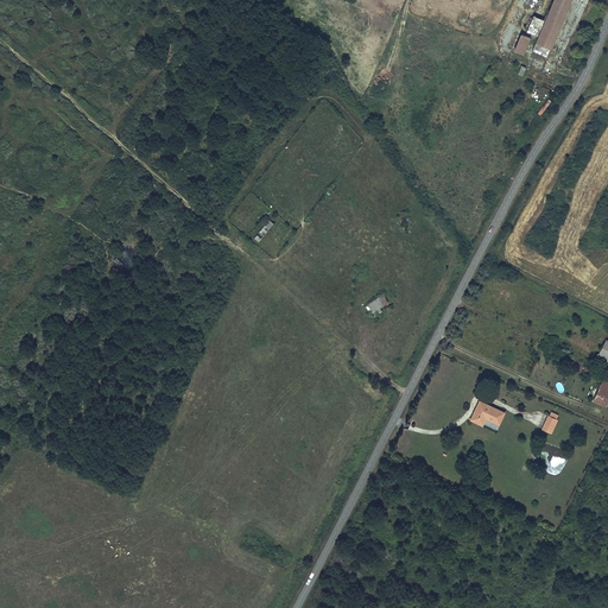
[(571,0),(555,0),(546,20),(536,16),(529,32),(539,37),(537,44),(551,50),(571,0)]
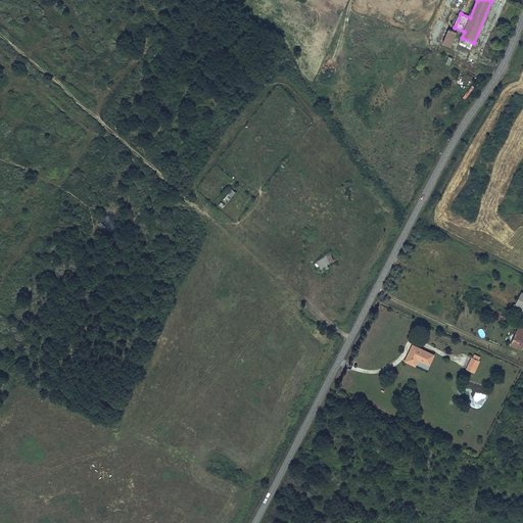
[(458,34),(448,30),(442,44),(450,47),(458,34)]
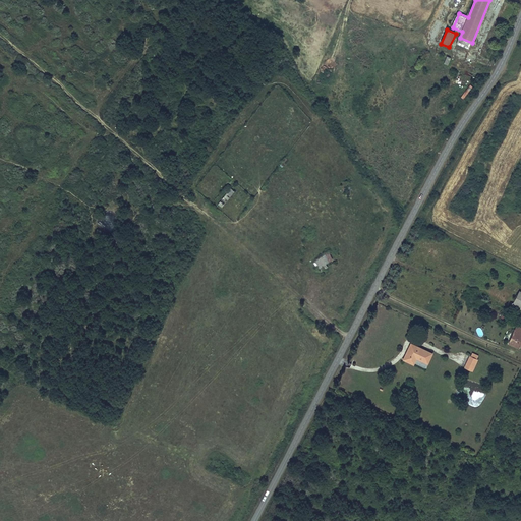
[(334,258),(330,251),(316,259),(322,270),(329,266),(327,263),(334,258)]
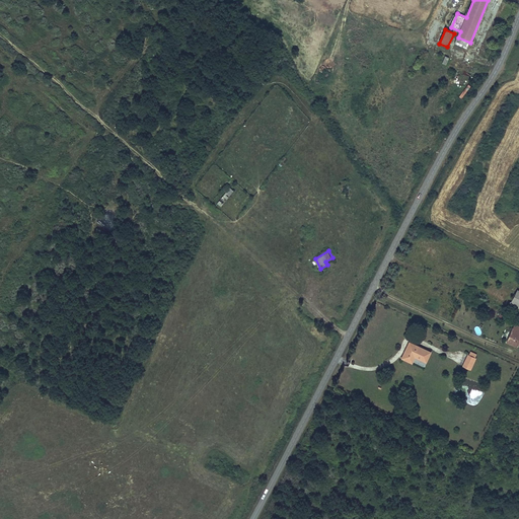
[(518,323),(516,322),(508,340),(517,345),(518,342),(518,323)]
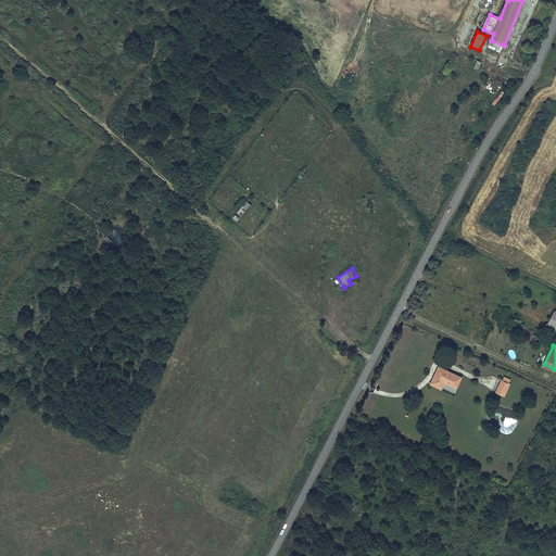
[(439,365),(431,382),(454,393),(462,377),(439,365)]
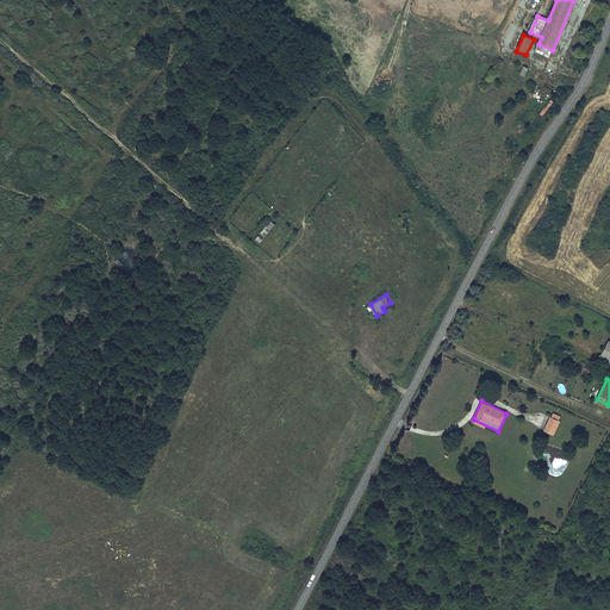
[(545,430),(554,434),(560,422),(558,421),(552,418),(549,417),(545,430)]
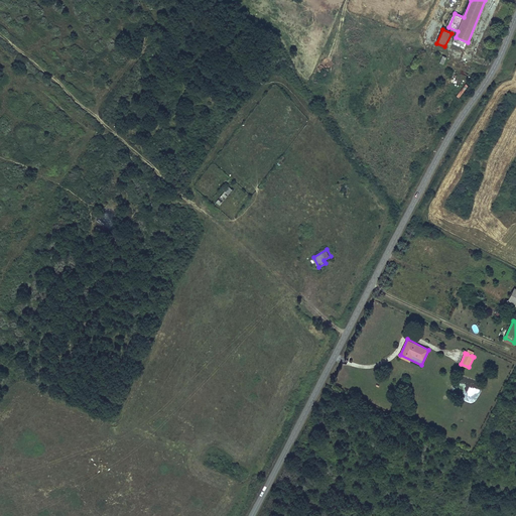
All buildings are outlined.
